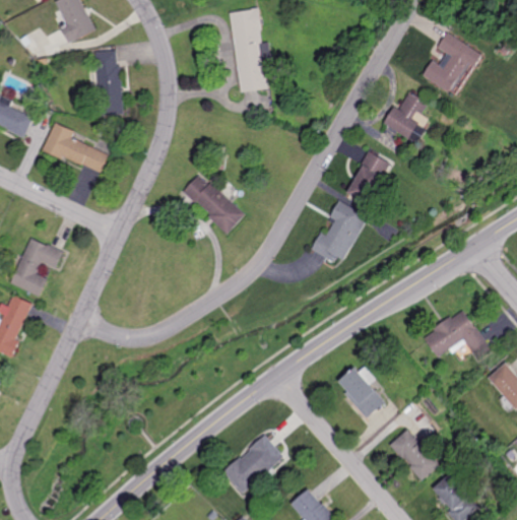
[(78,0),(94,30),(75,41),(75,40),(67,44),(59,28),(66,24),(55,2),(58,0),(78,0)]
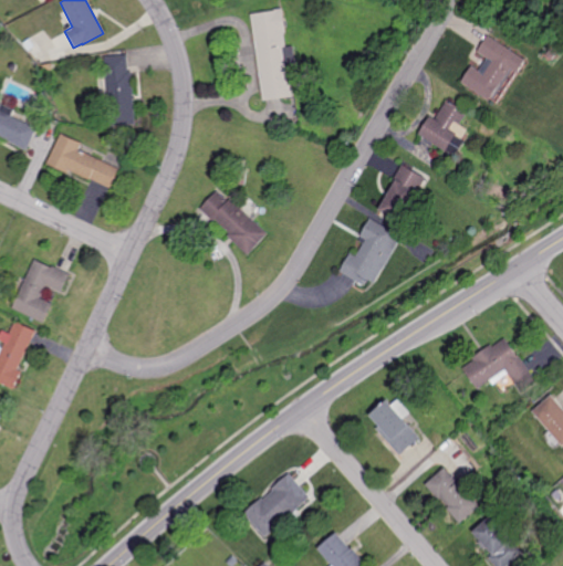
[(284,48),(292,48),(298,84),(290,85),(292,97),(261,102),(249,14),(272,11),(272,10),(281,9),(284,33),(283,33),(284,48)]
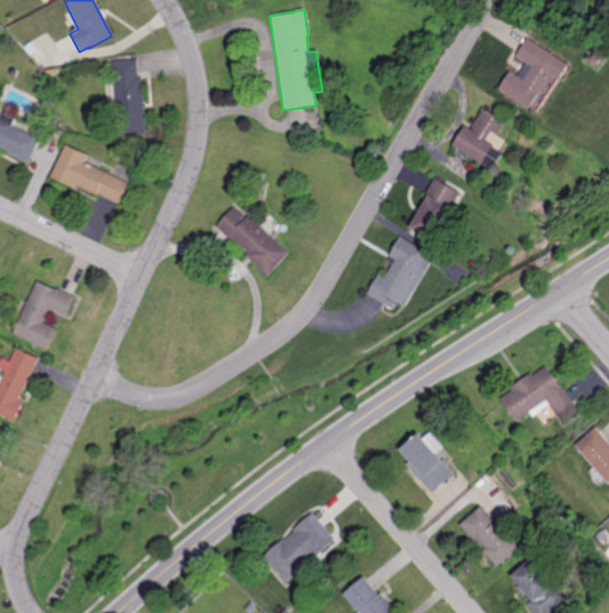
[(559,79),(553,76),(533,107),(531,105),(529,110),(497,90),(509,72),(517,78),(527,64),(515,56),(527,38),(567,66),(559,79)]
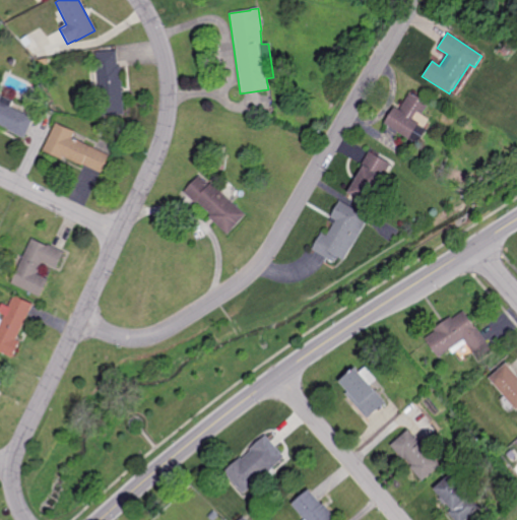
[(23,48),(18,40),(25,35),(30,43),(23,48)]
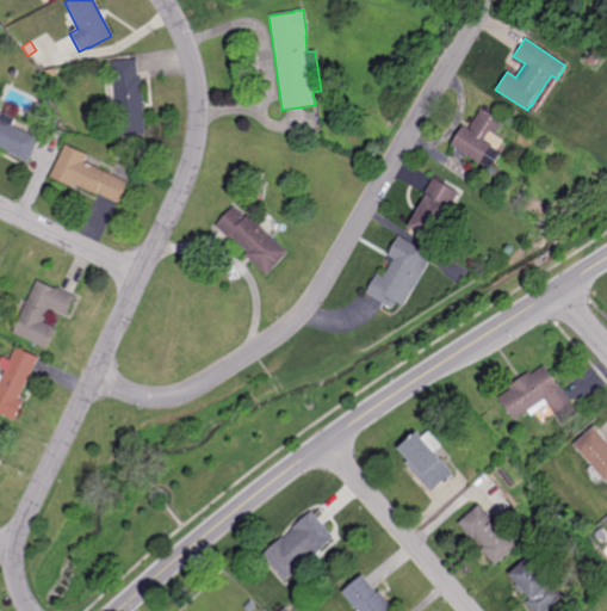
[(593,63),(587,59),(592,53),(598,57),(593,63)]
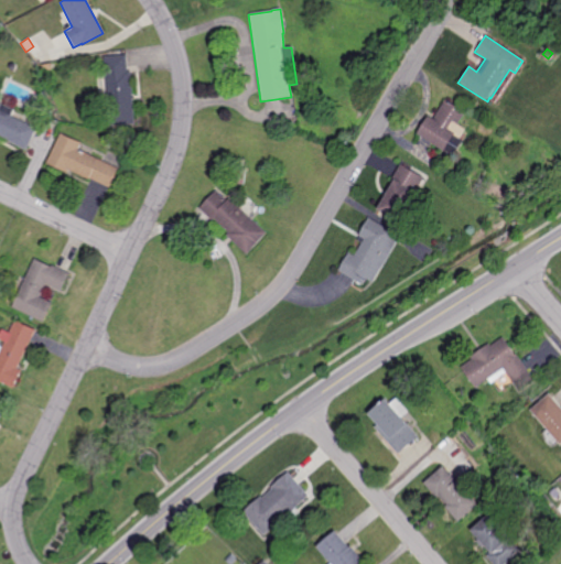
[(126,68),(129,68),(133,123),(107,125),(103,57),(125,55),(126,68)]
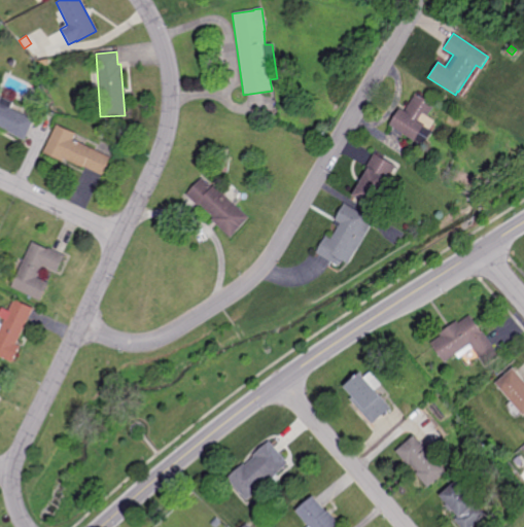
[(40,91),(41,90),(43,96),(36,99),(32,89),(38,85),(40,91)]
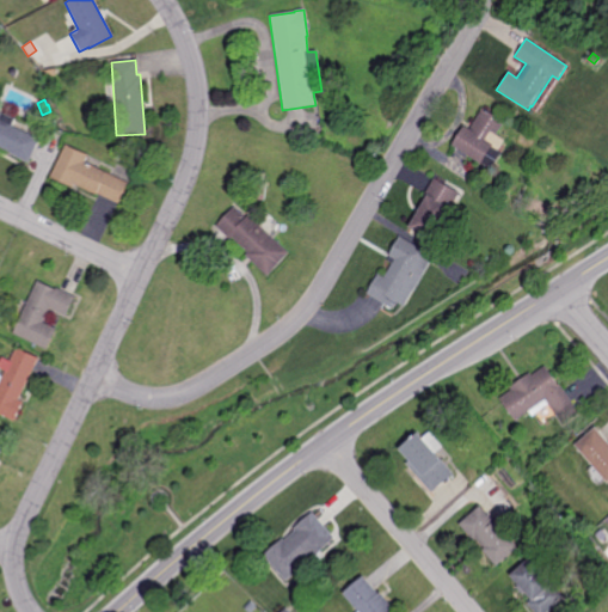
[(503,121),(495,134),(489,130),(484,138),(492,142),(491,145),(501,152),(491,167),(480,161),(480,163),(450,144),(462,124),(468,128),(480,110),(483,111),(485,109),(503,121)]
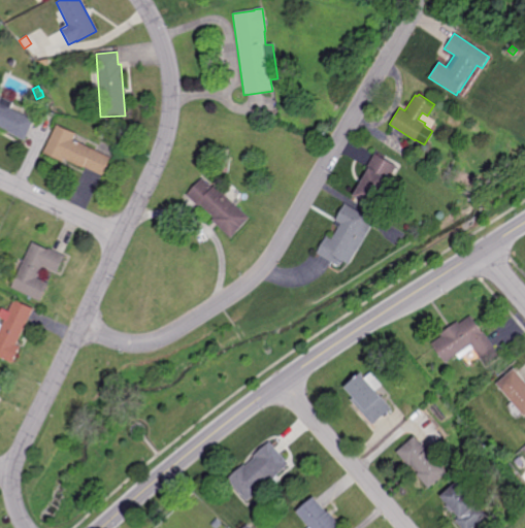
[(0,97),(10,102),(8,107),(32,119),(23,140),(6,133),(7,131),(0,128),(0,97)]
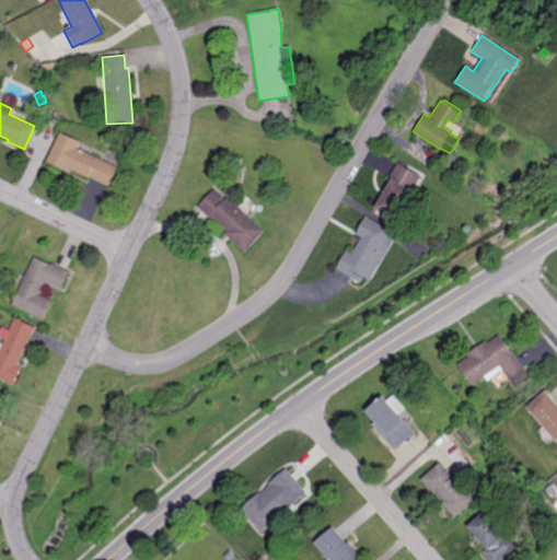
[(106,186),(86,177),(86,178),(66,168),(65,171),(44,162),(58,131),(69,136),(71,138),(71,139),(78,141),(74,149),(115,167),(106,186)]
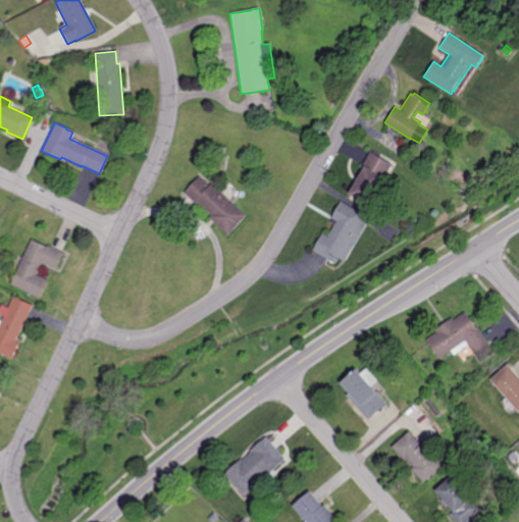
[(370,204),(351,193),(364,168),(361,166),(370,152),(381,156),(392,163),(374,193),(376,194),(370,204)]
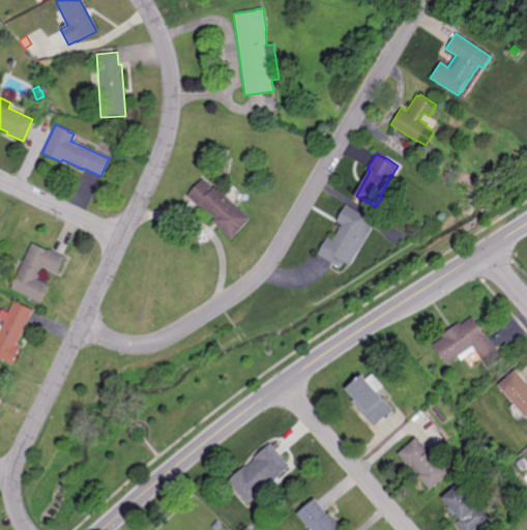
[(412,165),(406,160),(409,156),(415,159),(412,165)]
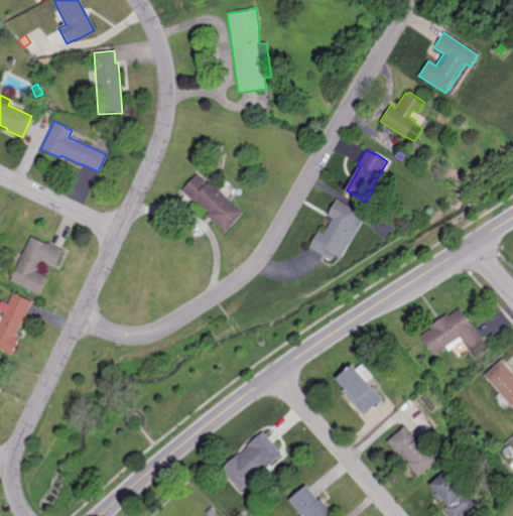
[(220,168),(214,168),(215,153),(222,154),(220,168)]
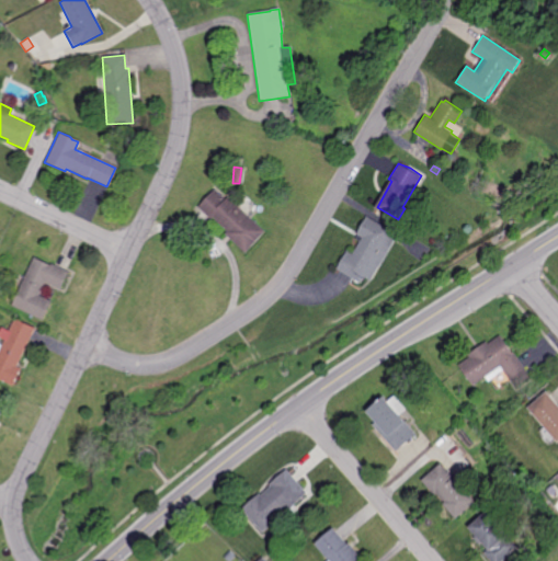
[(223,201),(226,198),(263,232),(245,253),(225,235),(227,231),(211,216),(208,218),(196,207),(212,191),(223,201)]
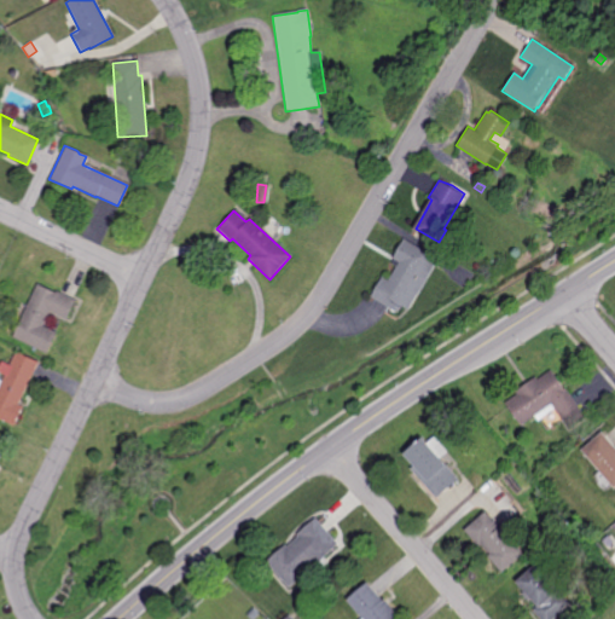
[(398,312),(371,296),(382,277),(388,281),(399,261),(393,258),(405,238),(431,254),(398,312)]
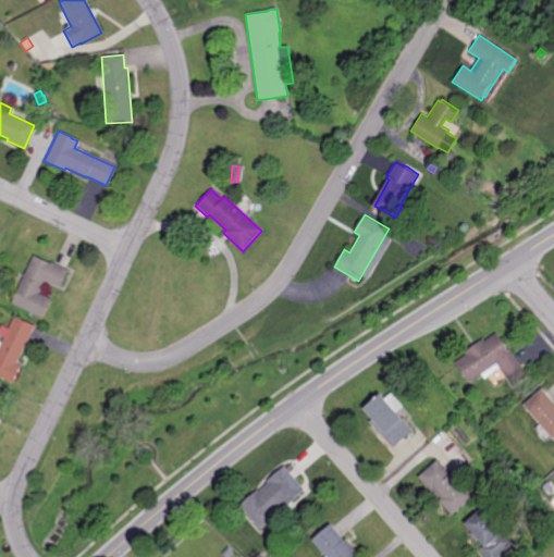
[(58,287),(41,280),(36,294),(49,299),(40,318),(9,304),(32,256),(65,270),(58,287)]
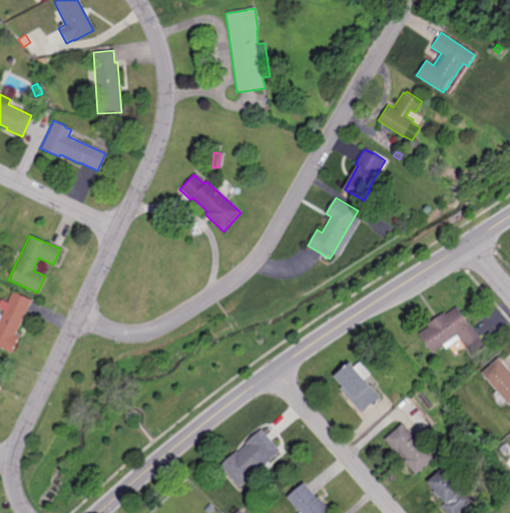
[(13,336),(18,337),(11,354),(0,349),(0,315),(12,291),(31,300),(13,336)]
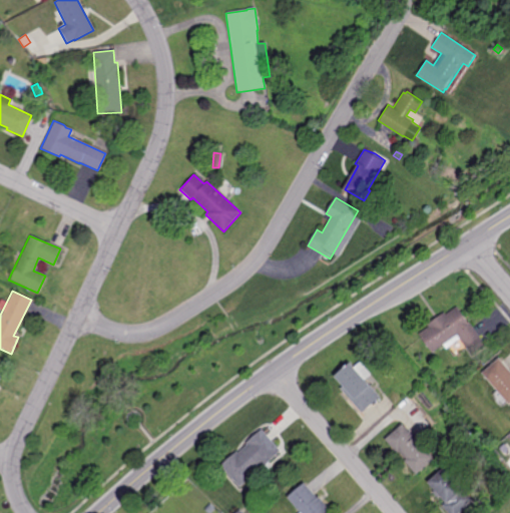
[(470,355),(484,345),(456,305),(416,333),(431,354),(442,346),(444,350),(459,339),(470,355)]
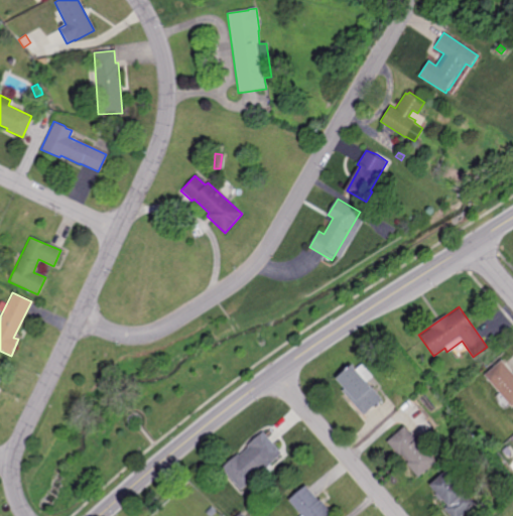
[(510,408),(512,405),(512,374),(501,360),(483,375),(510,408)]
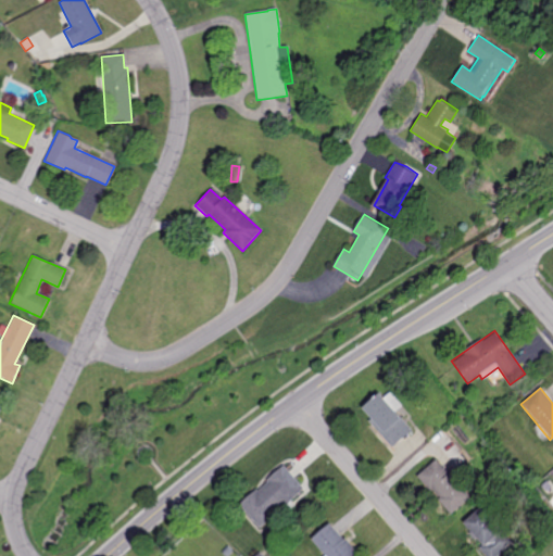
[(378,393),(362,407),(371,418),(367,421),(389,447),(410,430),(378,393)]
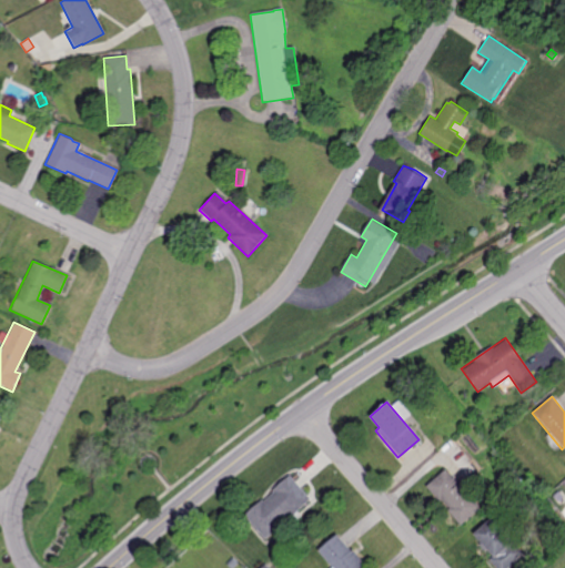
[(444,469),(425,487),(458,525),(477,508),(444,469)]
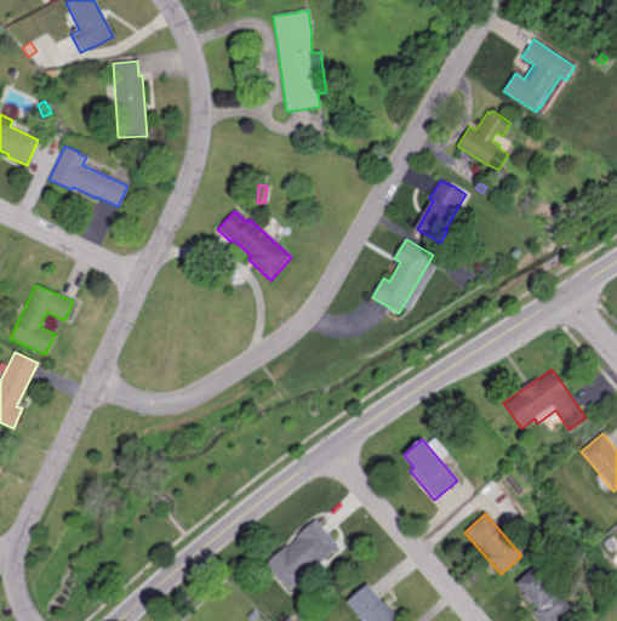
[(315,520),(263,564),(286,591),(337,547),(315,520)]
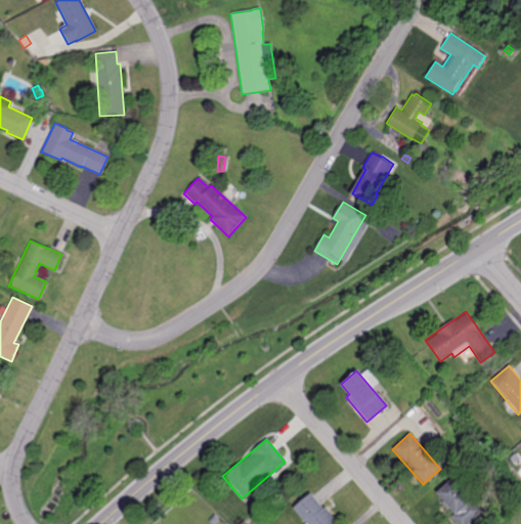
[(453,478),(436,493),(454,514),(450,517),(456,523),(467,523),(482,511),(453,478)]
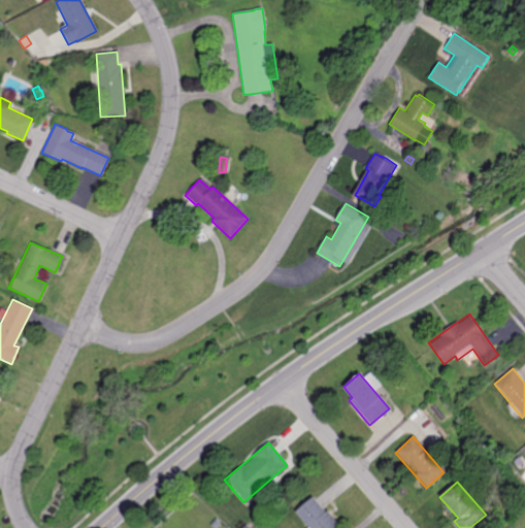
[(313,496),(294,512),(307,527),(336,527),(338,527),(313,496)]
